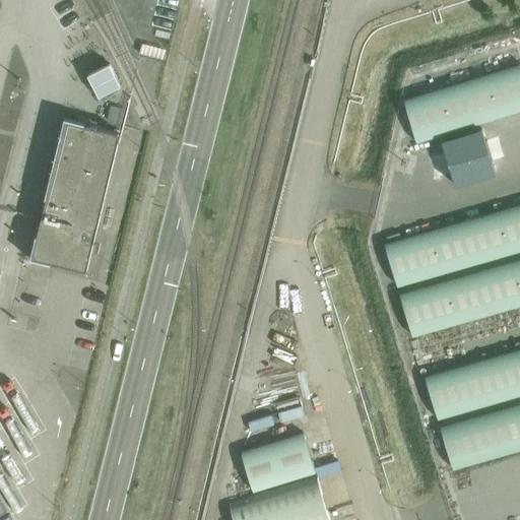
[(519,67),(405,103),(417,144),(519,113),(519,67)]
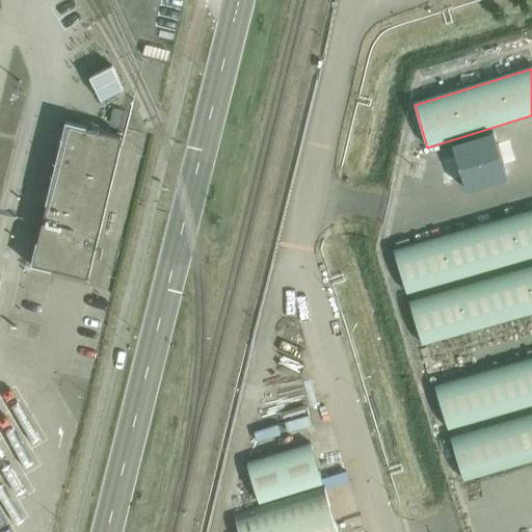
[(43,222),(32,264),(55,270),(88,278),(94,260),(96,248),(124,136),(100,131),(90,129),(70,124),(68,123),(43,222)]
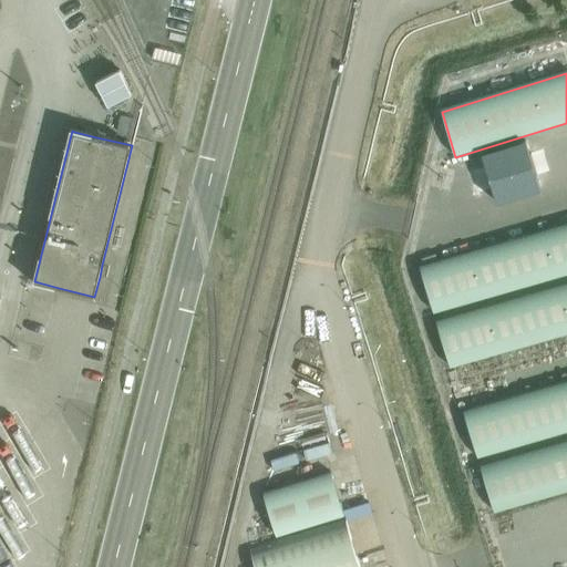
[(527,143),(483,156),(498,204),(542,191),(527,143)]
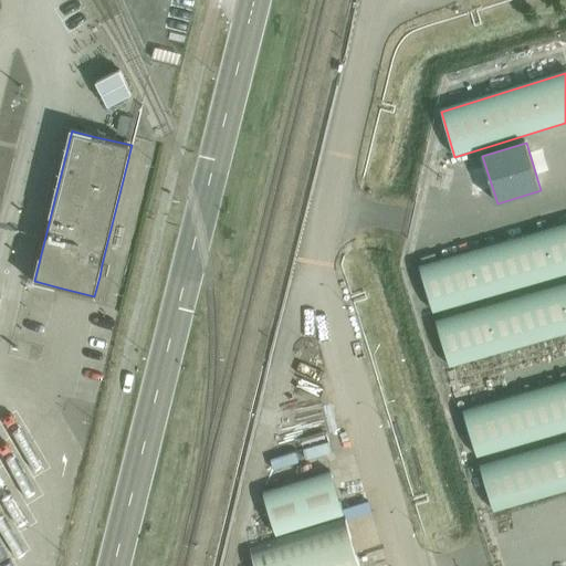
[(565,220),(419,264),(433,312),(565,272),(565,220)]
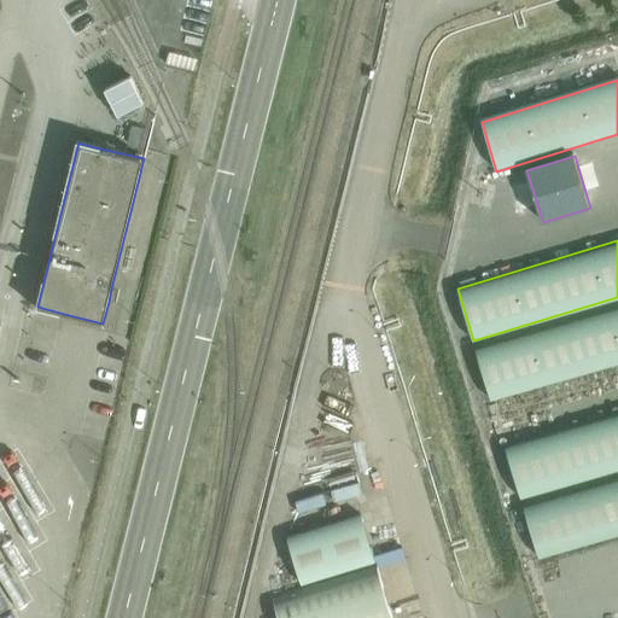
[(617,305),(476,348),(490,401),(617,362),(617,305)]
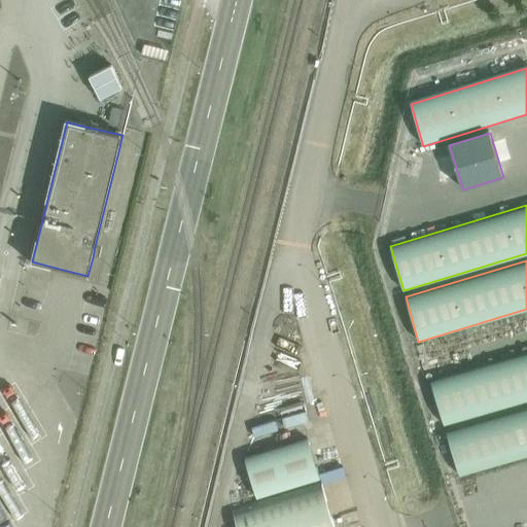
[(526,351),(429,380),(443,425),(526,399),(526,351)]
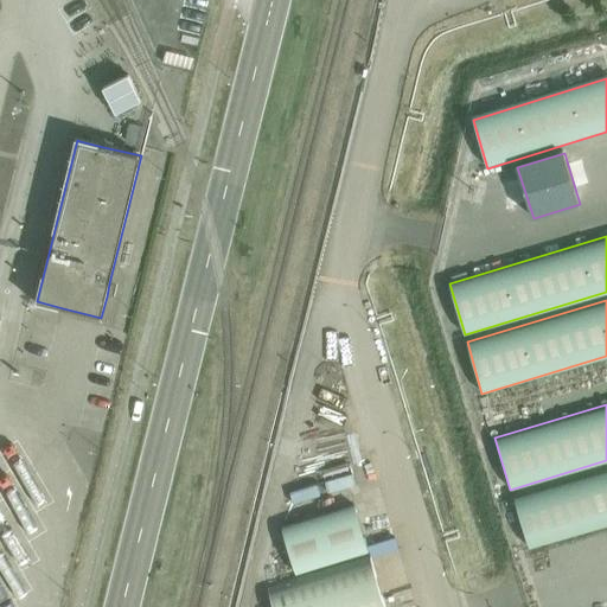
[(606,470),(512,497),(513,499),(526,547),(528,549),(606,525),(606,470)]
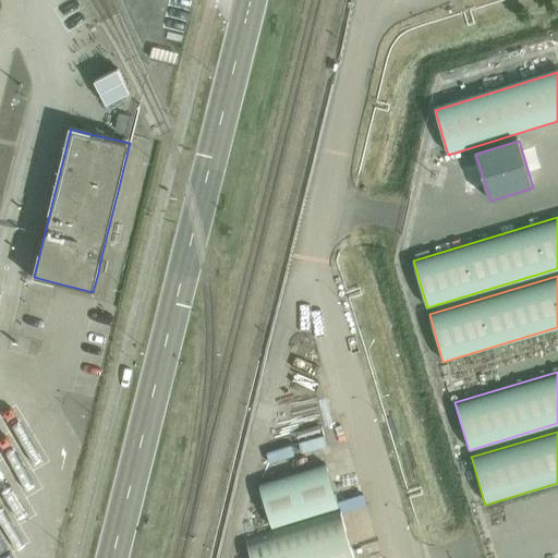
[(271,528),(339,507),(325,462),(257,483),(271,528)]
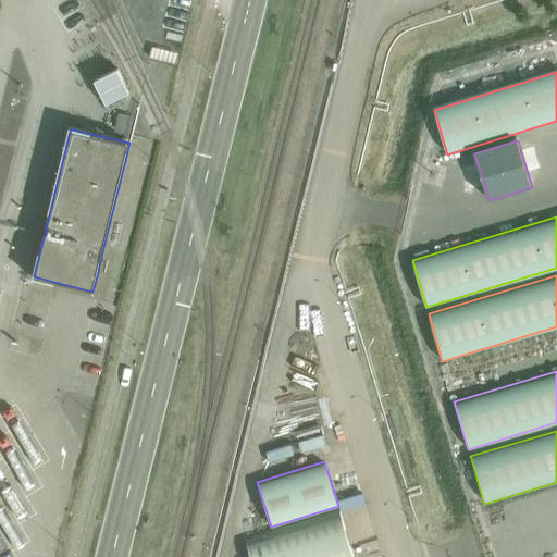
[(250,556),(353,556),(338,510),(246,540),(250,556)]
